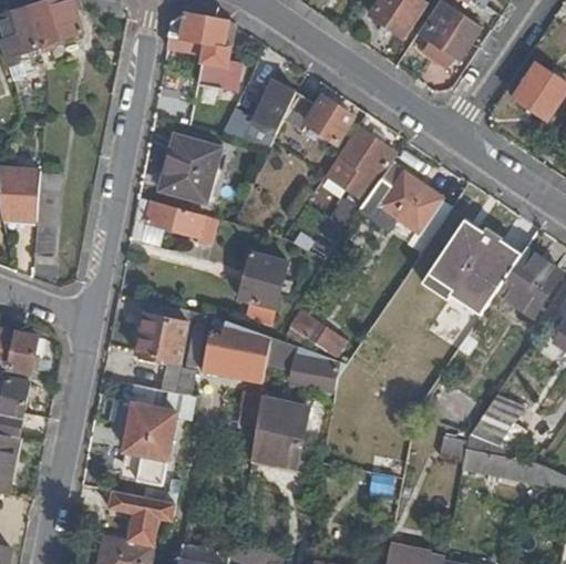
[(76,2),(75,0),(48,0),(23,8),(37,48),(80,33),(72,3),(76,2)]
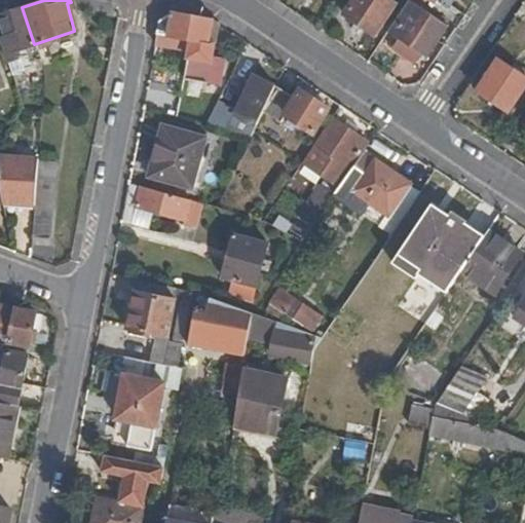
[(373,34),(395,2),(391,0),(350,0),(342,12),(373,34)]
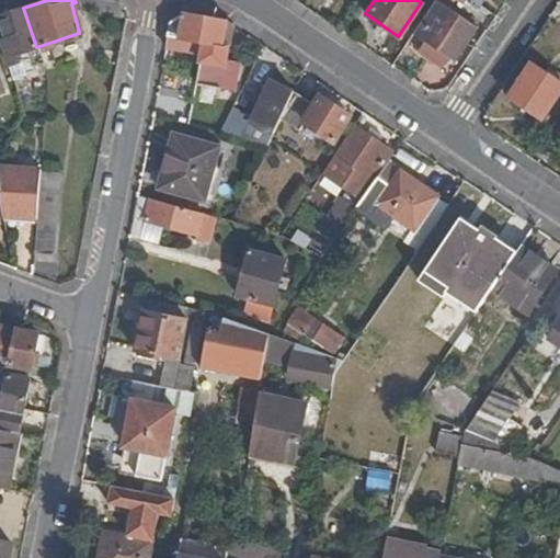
[(422,18),(413,33),(420,37),(414,47),(434,60),(442,52),(454,59),(477,26),(446,6),(438,0),(435,0),(422,18)]
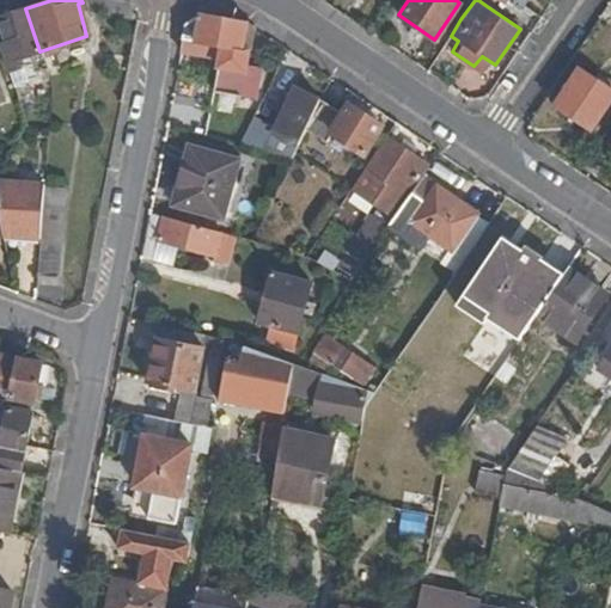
[(25,8),(0,16),(0,22),(18,78),(46,68),(40,51),(25,8)]
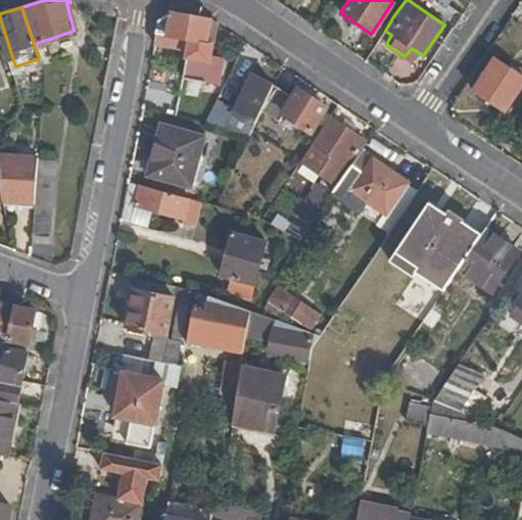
[(158,22),(156,33),(190,40),(183,78),(218,84),(223,59),(209,57),(215,37),(207,35),(210,18),(173,11),(158,22)]
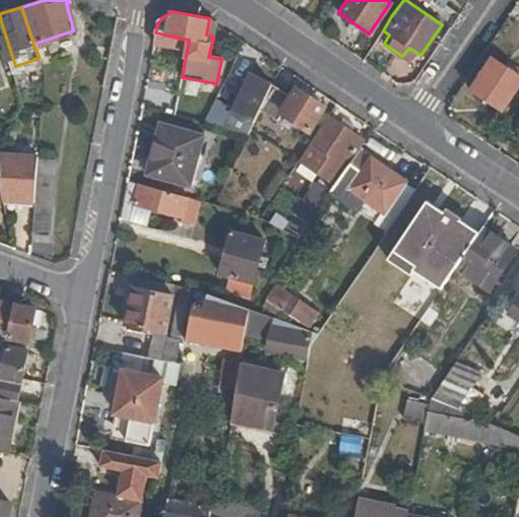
[(206,35),(213,37),(216,22),(210,18),(209,18),(206,35)]
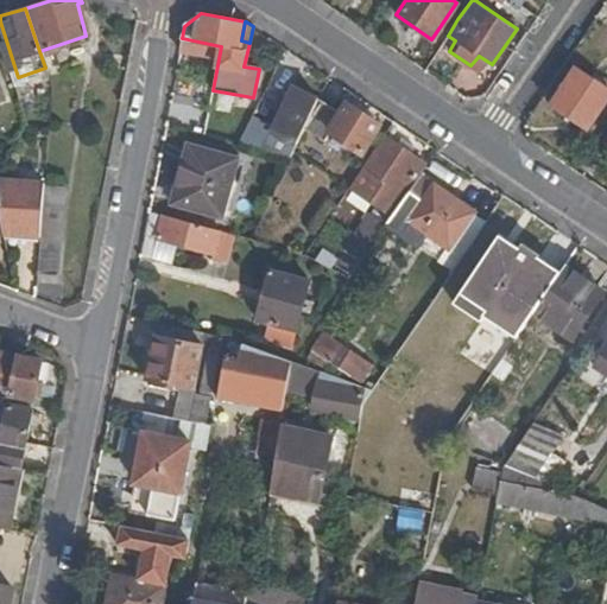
[(587,128),(606,97),(606,88),(576,67),(551,103),(587,128)]
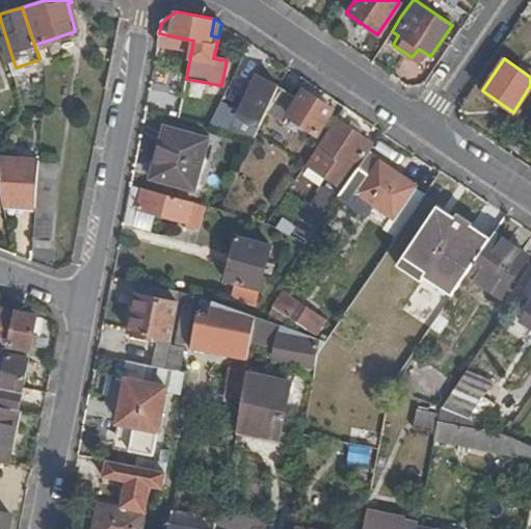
[(257,75),(230,131),(253,137),(257,129),(265,111),(271,99),(277,85),(257,75)]
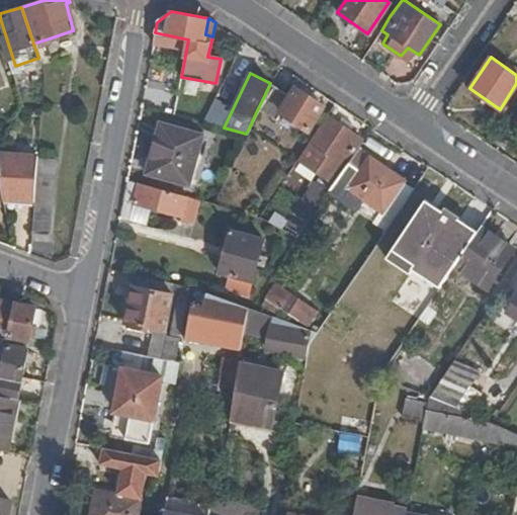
[(146,98),(167,102),(170,86),(148,83),(146,98)]
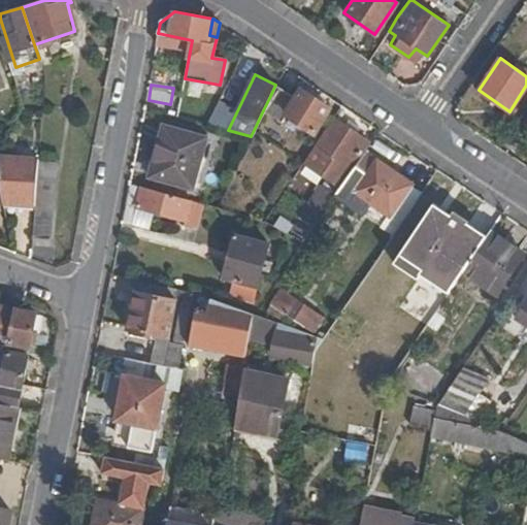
[(280,87),(275,85),(269,98),(263,110),(273,117),(288,92),(280,87)]
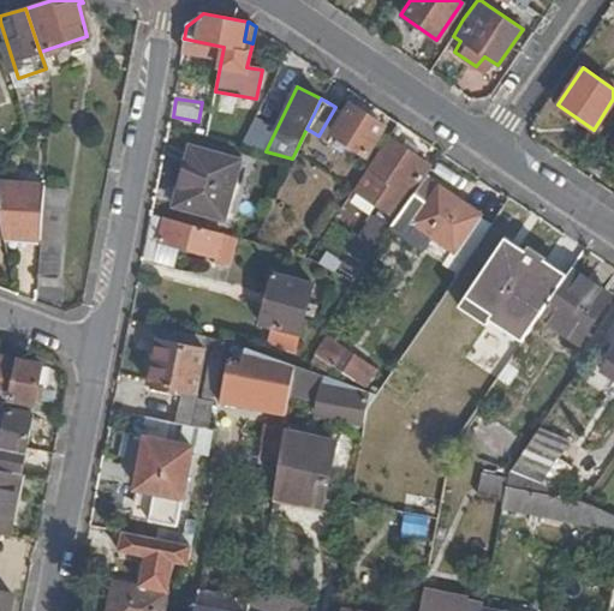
[(344,113),(335,107),(319,136),(327,141),(333,132),(364,154),(383,125),(351,103),(344,113)]
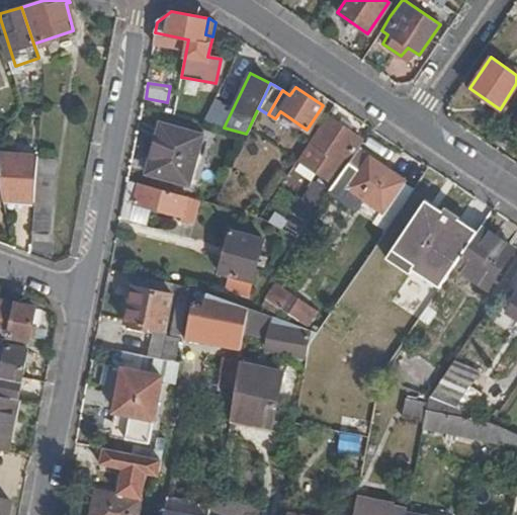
[(343,165),(361,138),(329,116),(311,143),(343,165)]
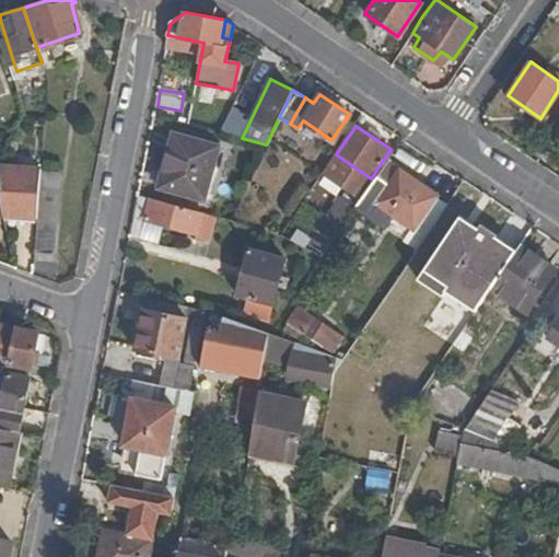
[(207,198),(220,144),(175,135),(162,187),(207,198)]
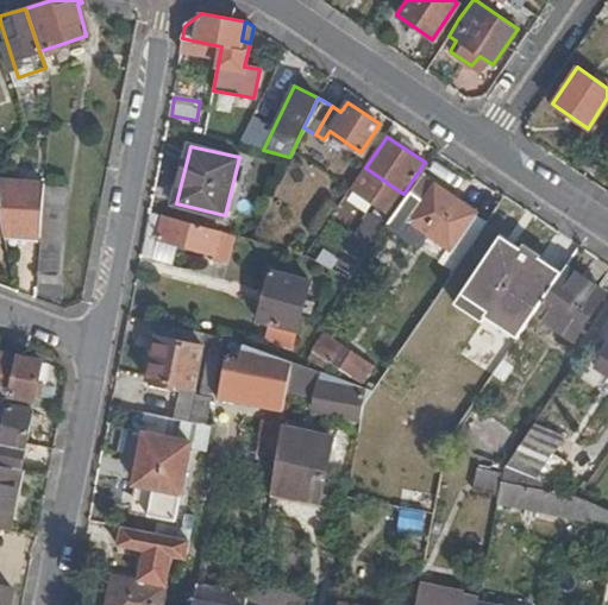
[(471,212),(419,176),(388,222),(387,224),(402,234),(411,222),(446,247),(471,212)]
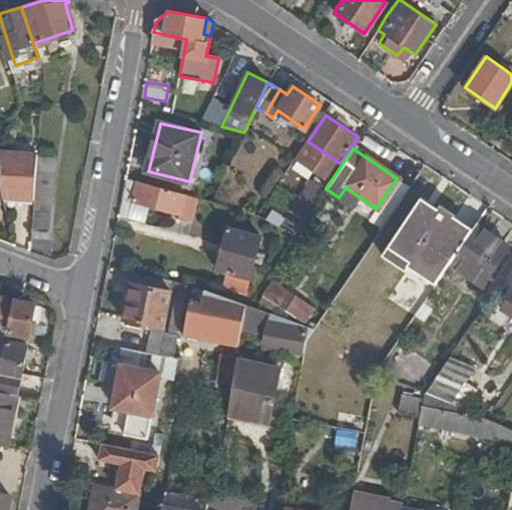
[(0,186),(2,196),(34,199),(35,188),(36,176),(37,154),(0,150),(0,186)]
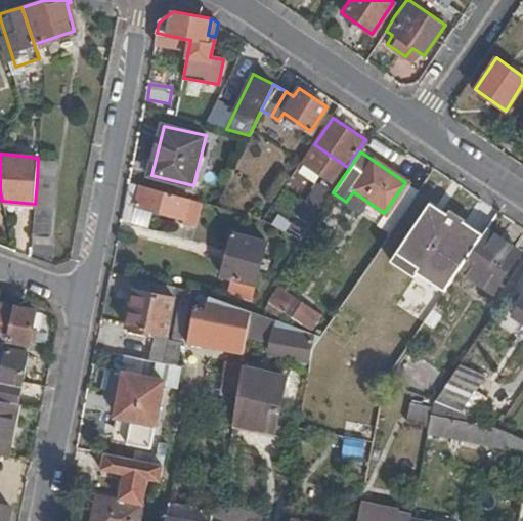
[(279,191),(289,178),(269,163),(260,177),(279,191)]
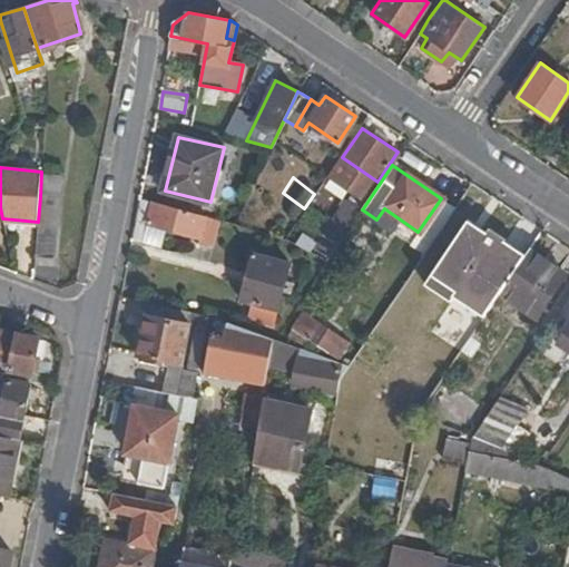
[(38,222),(35,263),(52,264),(59,197),(40,196),(39,209),(38,222)]
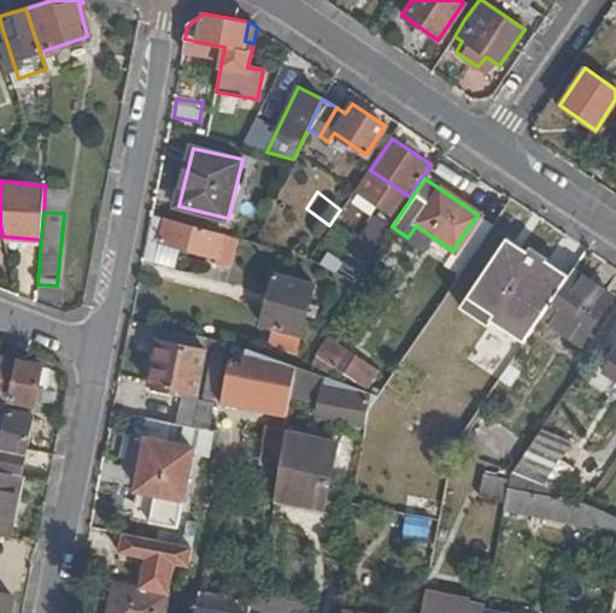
[(160,240),(165,219),(150,214),(141,258),(171,266),(177,245),(160,240)]
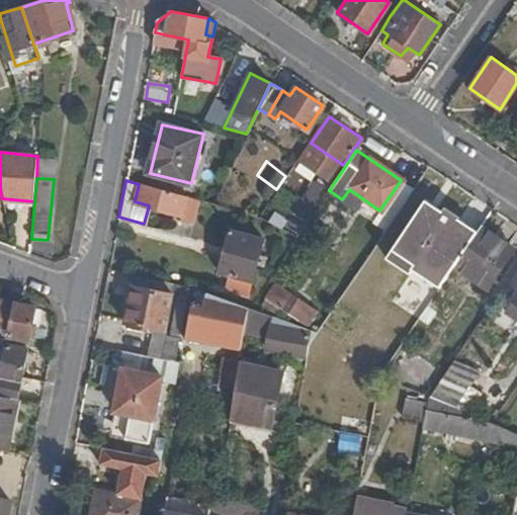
[(329,190),(315,181),(282,229),(297,237),(329,190)]
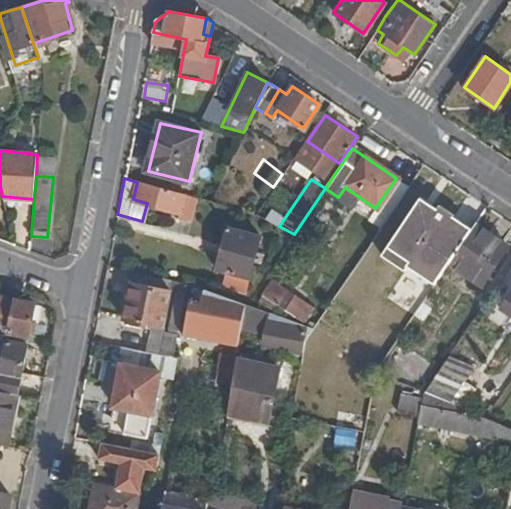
[(192,195),(169,189),(168,191),(137,182),(133,199),(147,203),(181,213),(180,218),(190,220),(198,197),(192,195)]
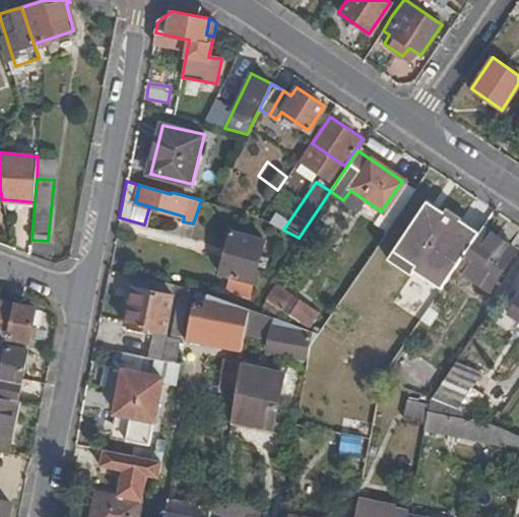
[(374,221),(381,211),(350,190),(343,200),(374,221)]
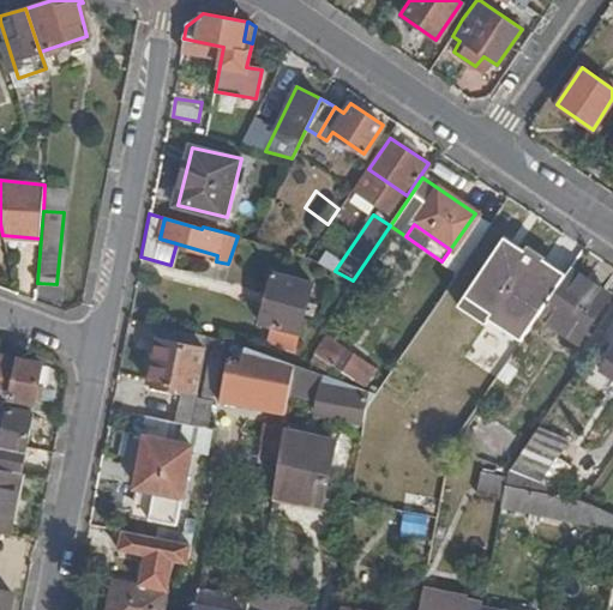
[(602,289),(570,266),(541,309),(538,313),(578,340),(593,320),(584,315),(602,289)]
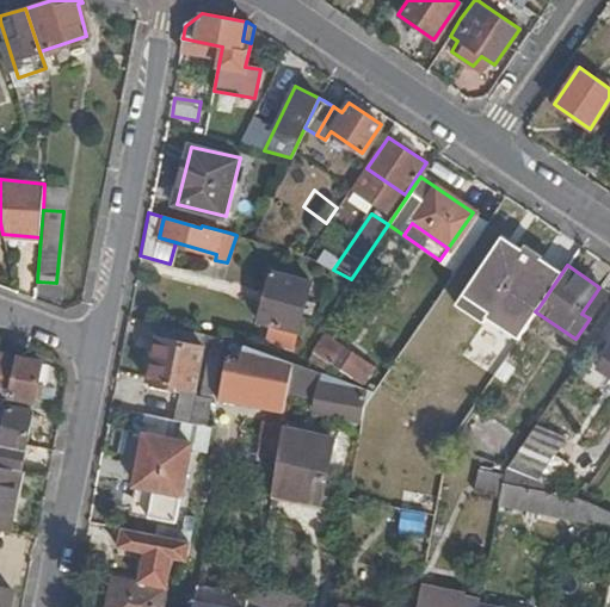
[(306,301),(310,280),(271,271),(258,320),(270,322),(264,341),(293,348),(303,310),(312,313),(314,302),(306,301)]
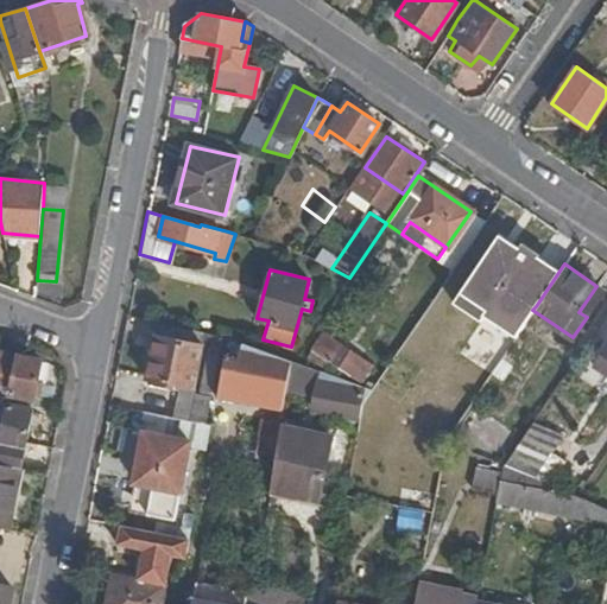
[(360,414),(358,423),(378,436),(424,367),(476,292),(449,272),(446,278),(381,370),(371,388),(362,400),(360,414)]
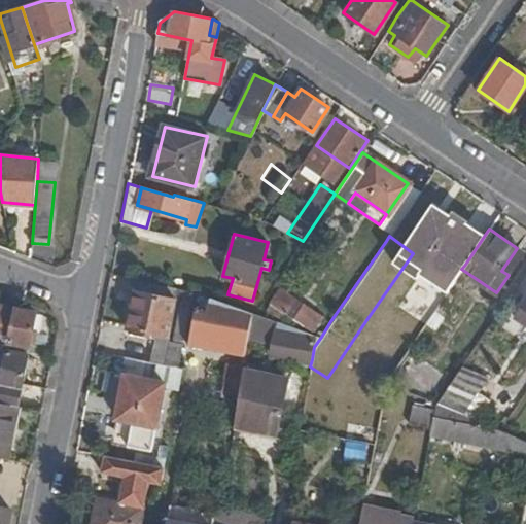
[(523,252),(517,248),(501,271),(509,275),(523,252)]
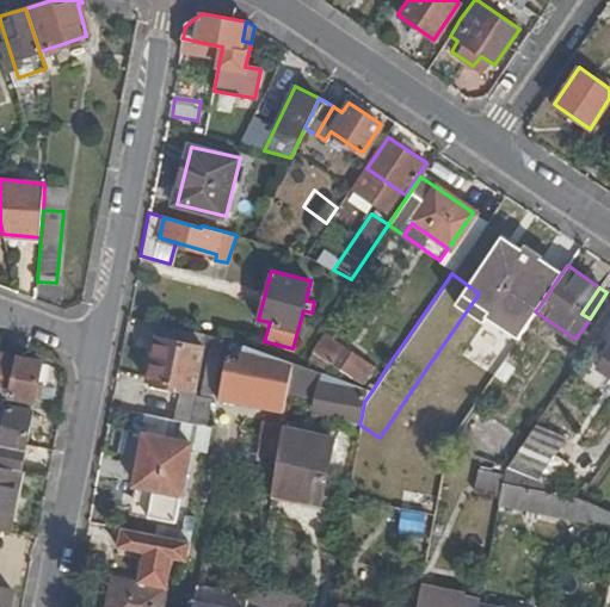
[(182,385),(176,419),(207,425),(213,392),(201,390),(193,388),(202,346),(210,347),(205,366),(219,369),(225,338),(158,323),(148,379),(182,385)]
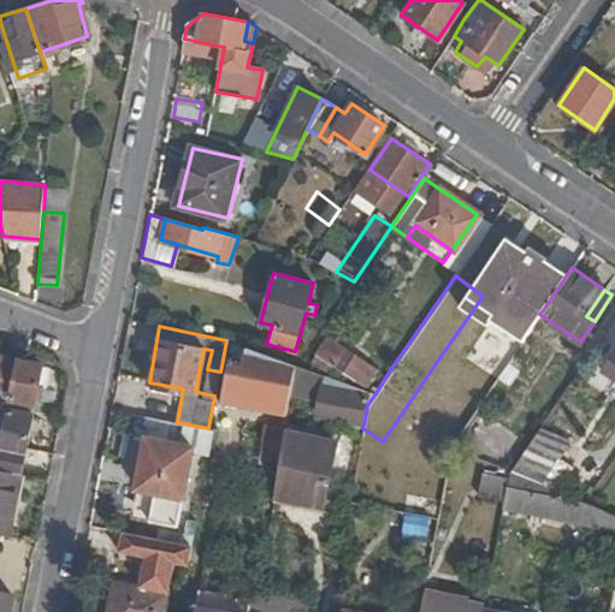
[(406,479),(401,509),(438,516),(444,485),(453,444),(494,382),(516,348),(496,334),(420,445),(412,480),(406,479)]
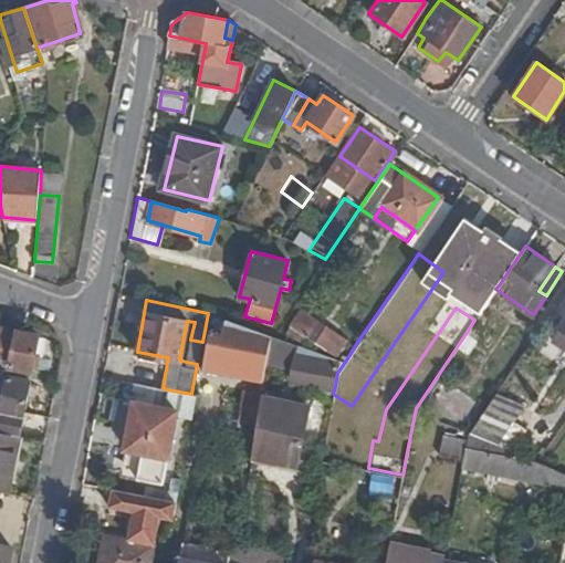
[(325,348),(335,332),(300,309),(289,324),(307,336),(325,348)]
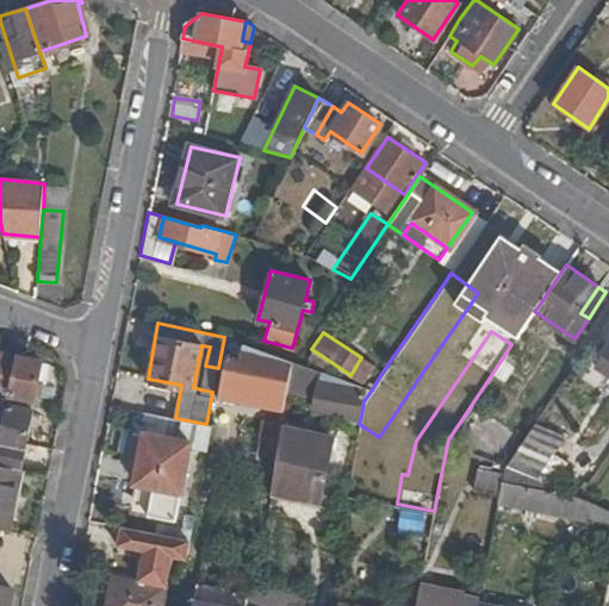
[(331,362),(311,349),(308,347),(298,361),(325,370),(331,362)]
